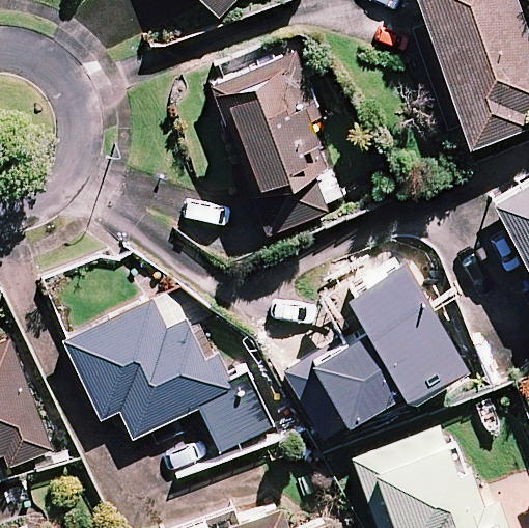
[(234,0),(199,0),(217,17),(234,0)]
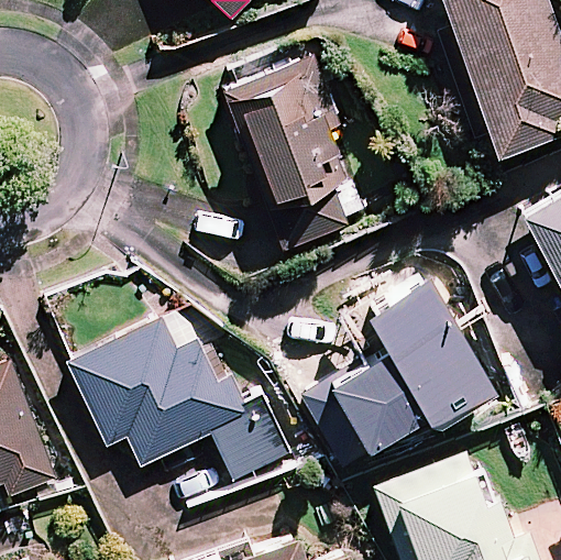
[(560,28),(550,0),(442,0),(503,161),(560,139),(560,28)]
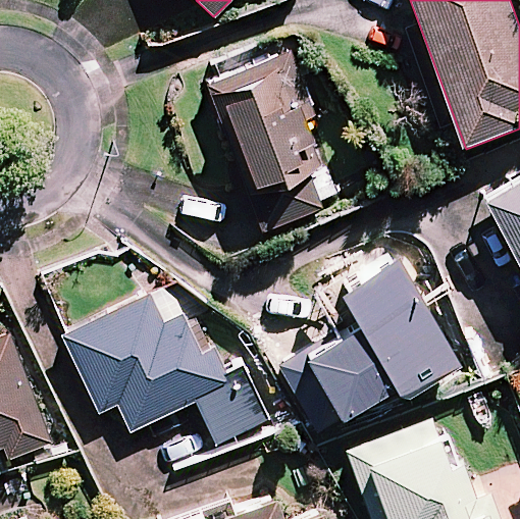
[(349,201),(294,54),(207,87),(253,207),(263,234),(349,201)]
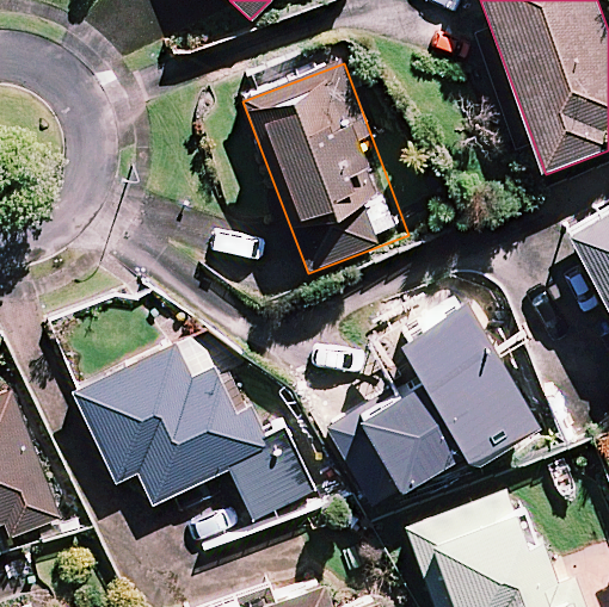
[(608,208),(567,231),(608,304),(608,208)]
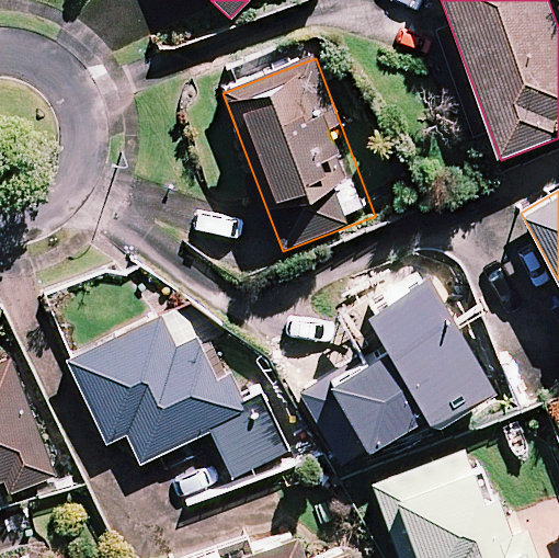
[(229,478),(287,452),(262,396),(230,410),(200,342),(173,354),(157,318),(65,359),(115,471),(207,430),(229,478)]
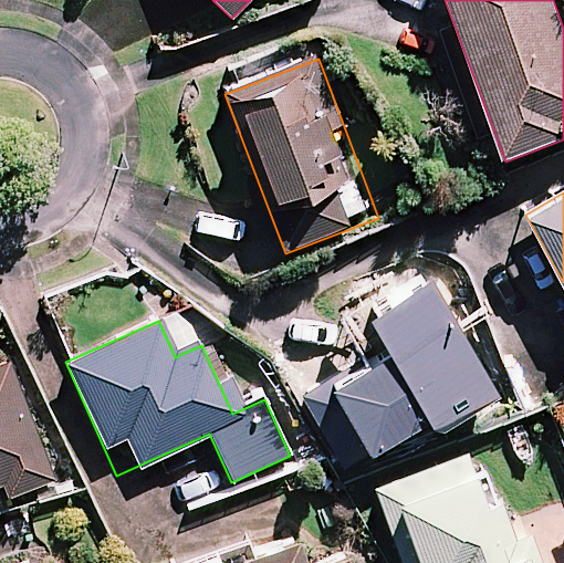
[(0,492),(44,479),(7,364),(0,366),(0,492)]
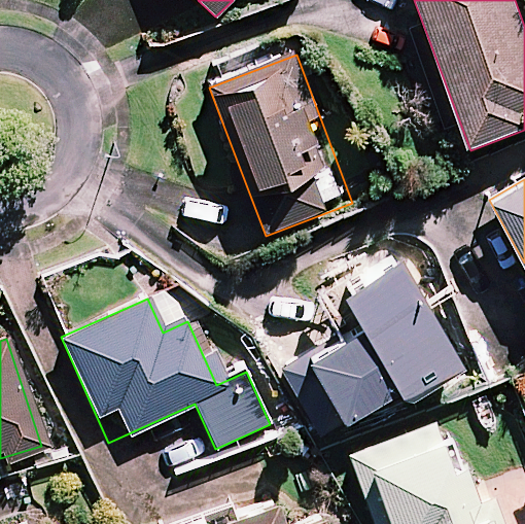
[(433,421),(351,455),(380,523),(501,523),(490,497),(433,421)]
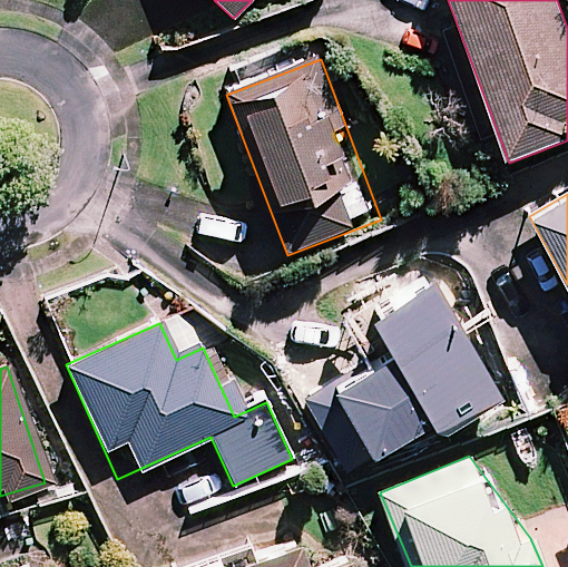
[(329,538),(242,566),(360,566),(329,538)]
